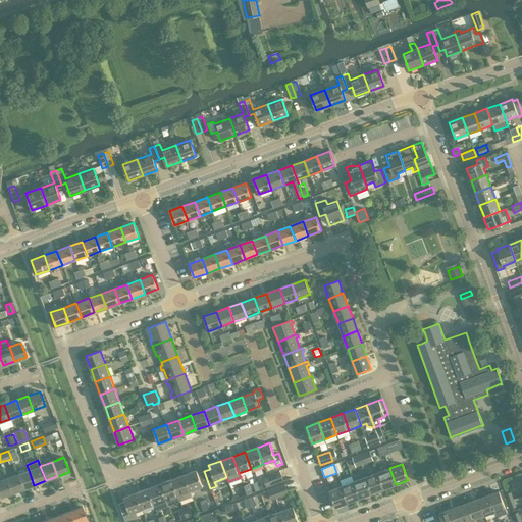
[(384,488),(396,484),(389,468),(378,473),(384,488)]
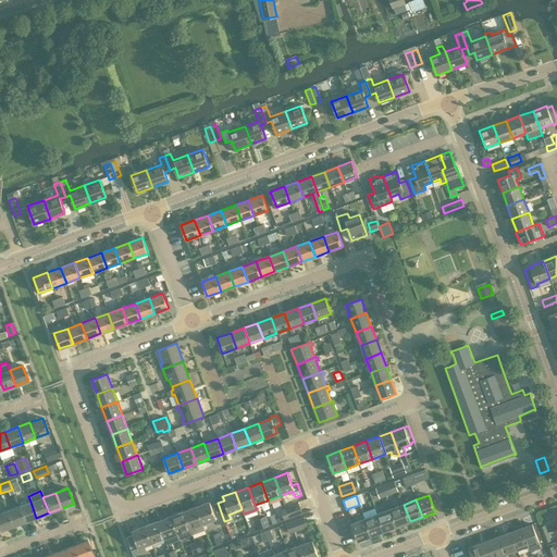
[(36,518),(31,502),(19,506),(24,522),(36,518)]
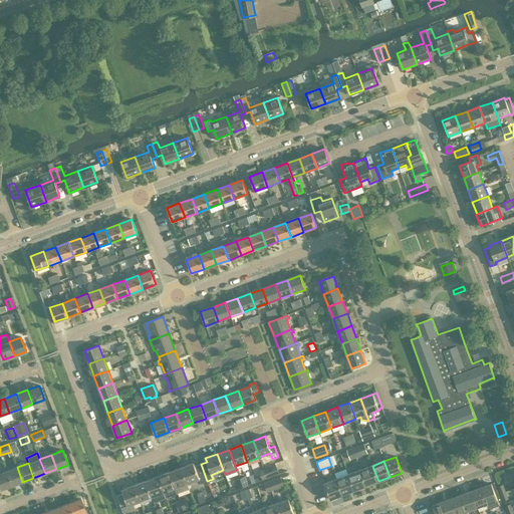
[(207,481),(201,464),(195,467),(193,463),(182,467),(188,483),(199,479),(201,484),(207,481)]
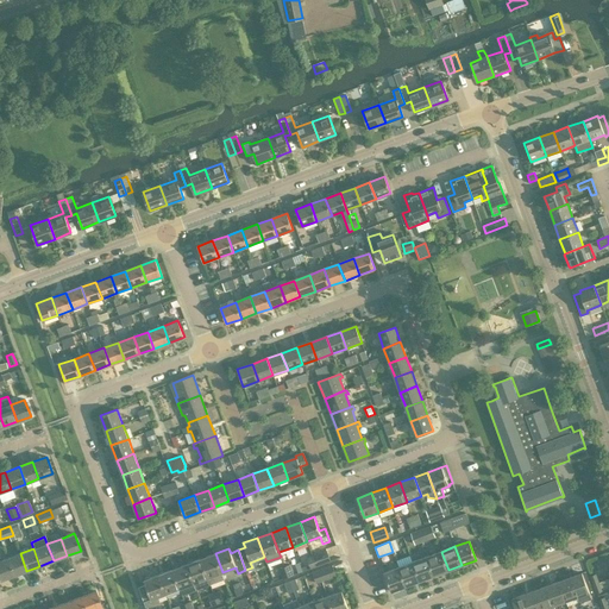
[(312,557),(316,566),(331,560),(327,551),(312,557)]
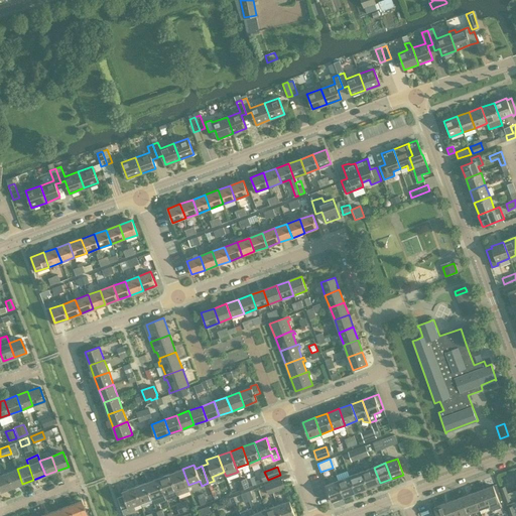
[(380,483),(374,468),(362,472),(368,488),(380,483)]
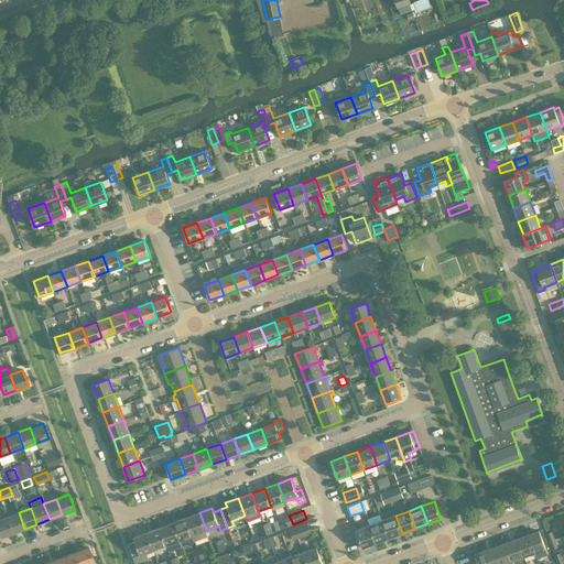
[(11,533),(24,529),(19,512),(6,517),(11,533)]
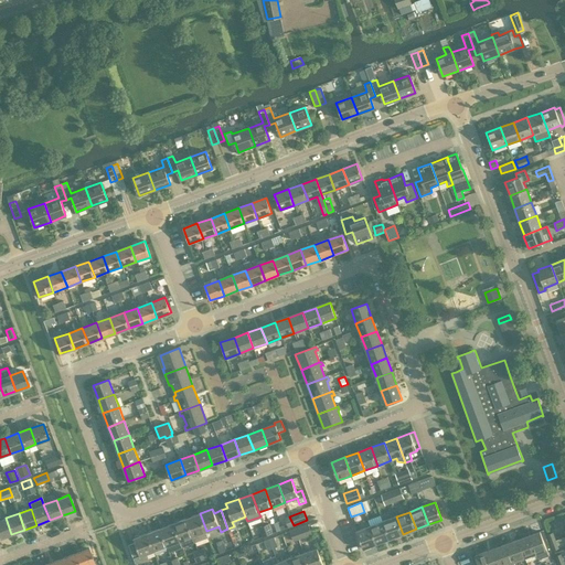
[(209,537),(206,531),(200,513),(187,518),(195,542),(209,537)]
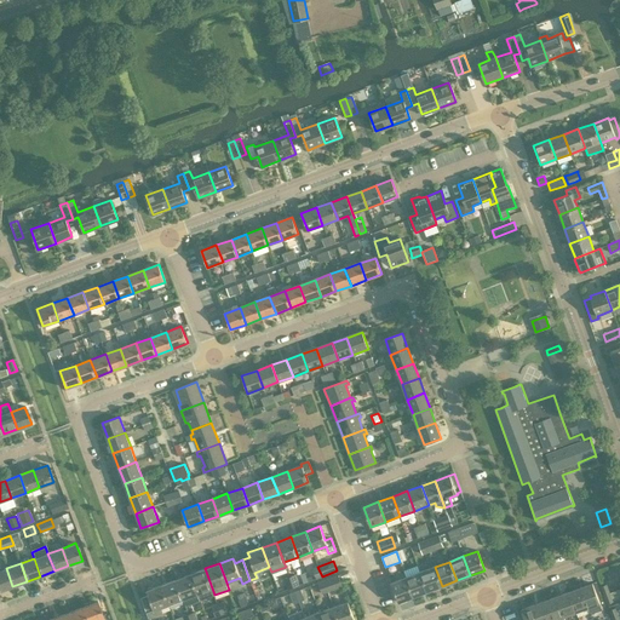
[(428,591),(442,586),(435,567),(420,573),(428,591)]
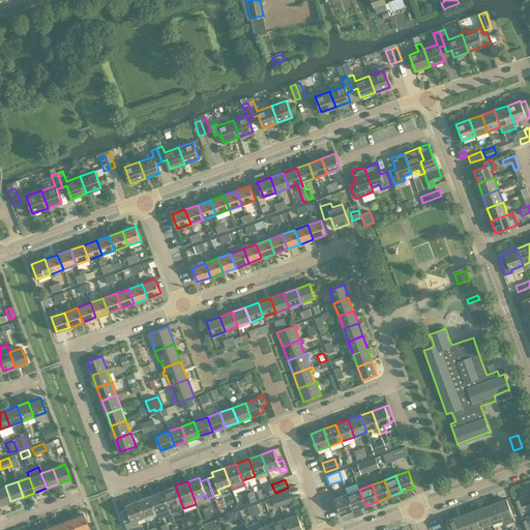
[(0,504),(10,501),(5,486),(0,488),(0,504)]
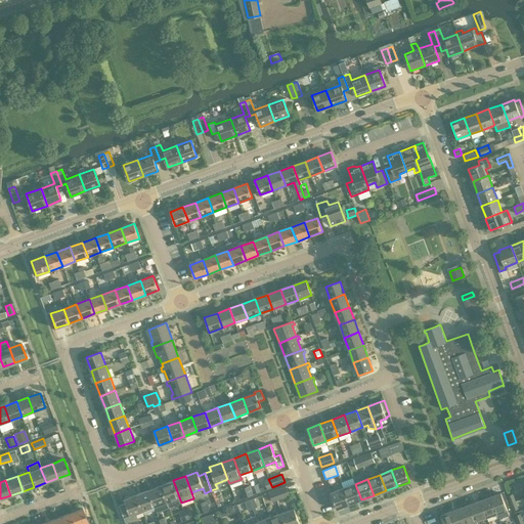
[(181,503),(173,480),(161,485),(167,501),(169,508),(181,503)]
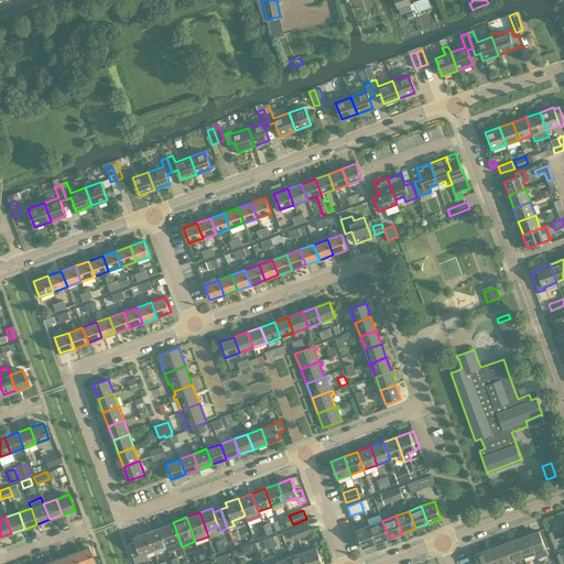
[(389,538),(382,521),(369,525),(376,543),(389,538)]
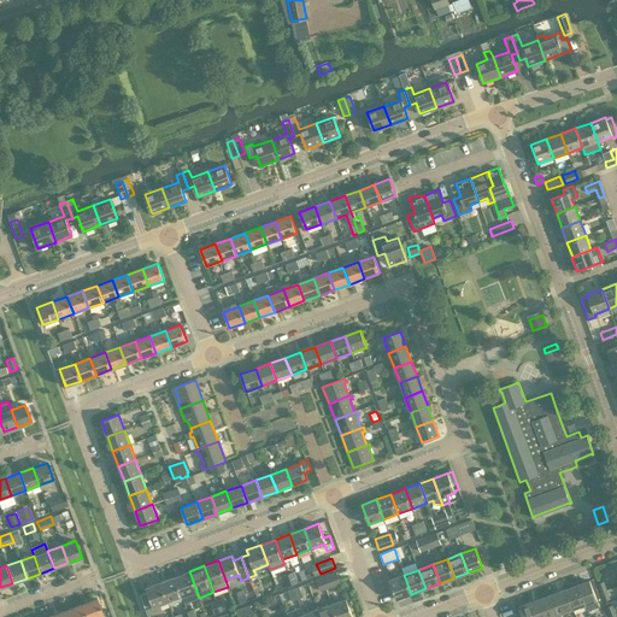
[(182,595),(197,591),(189,571),(175,576),(182,595)]
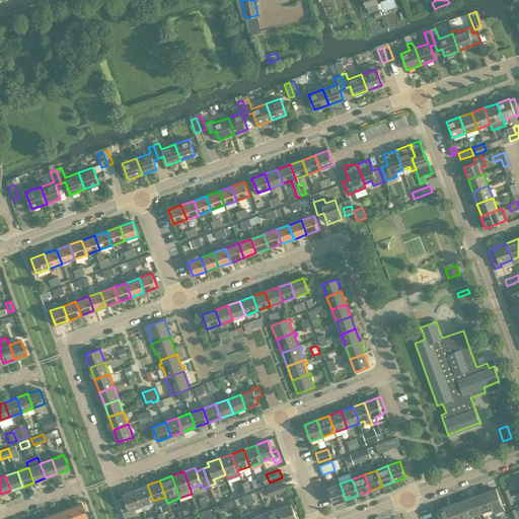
[(247,482),(242,483),(245,492),(250,490),(247,482)]
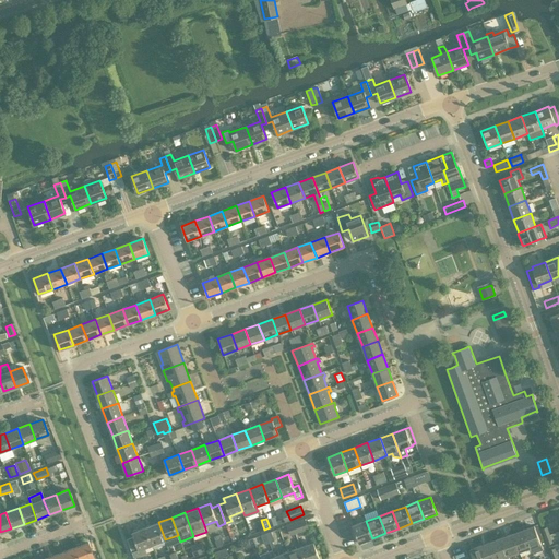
[(292,524),(295,533),(309,528),(305,519),(292,524)]
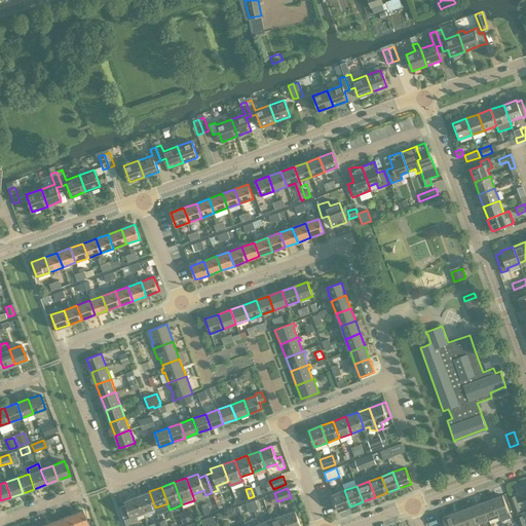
[(338,511),(350,506),(344,490),(332,495),(338,511)]
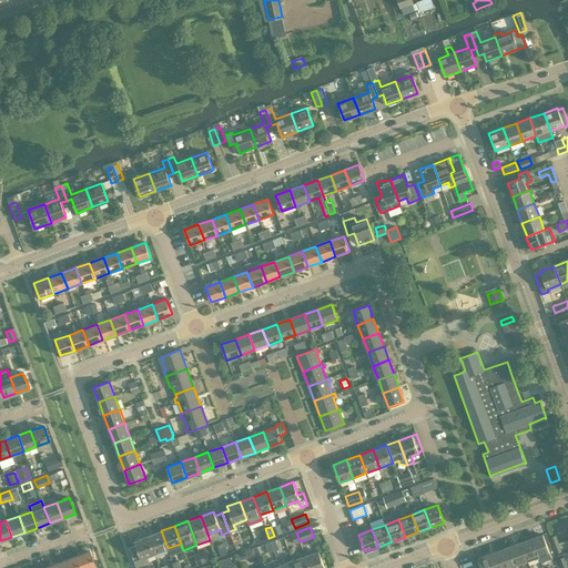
[(168,548),(161,530),(148,536),(154,554),(168,548)]
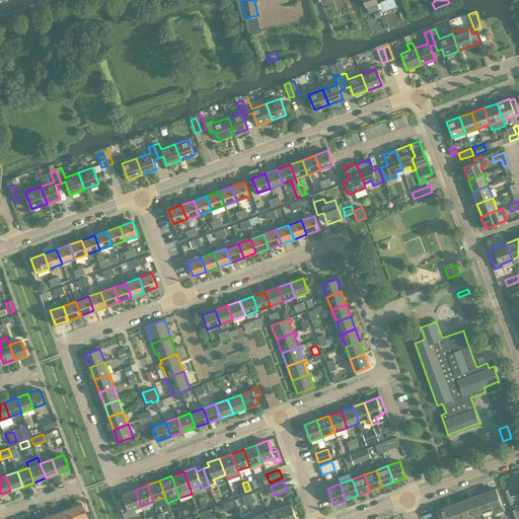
[(487,492),(493,509),(500,506),(501,509),(504,508),(497,489),(487,492)]
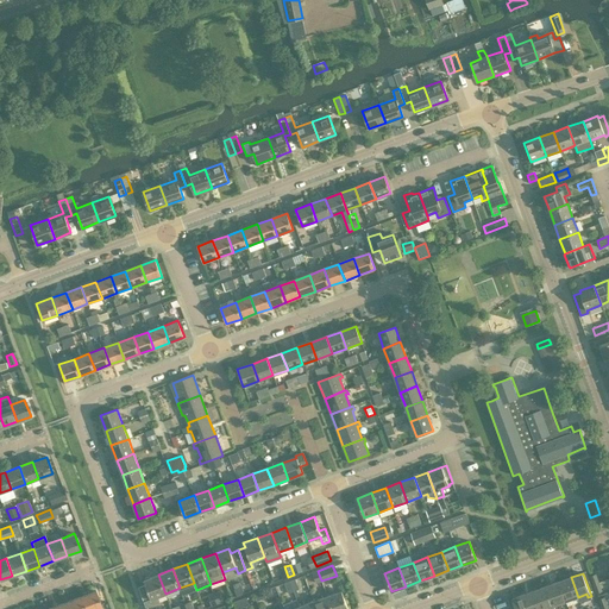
[(158,596),(165,594),(158,575),(144,579),(145,584),(138,588),(146,607),(161,602),(158,596)]
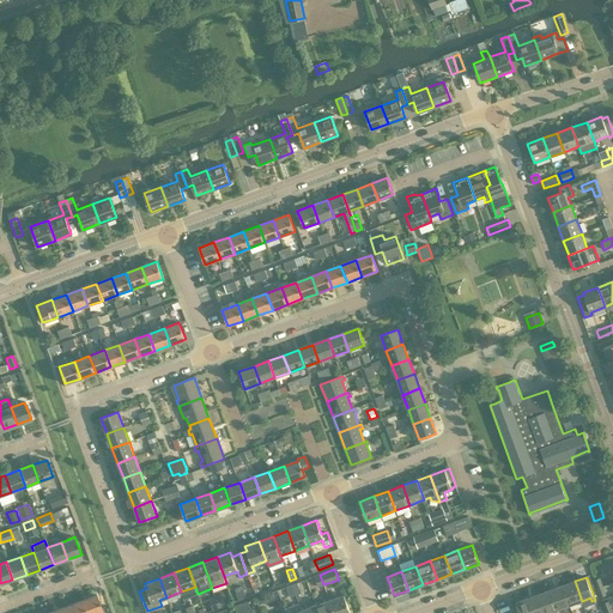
[(570,605),(582,601),(575,581),(562,586),(570,605)]
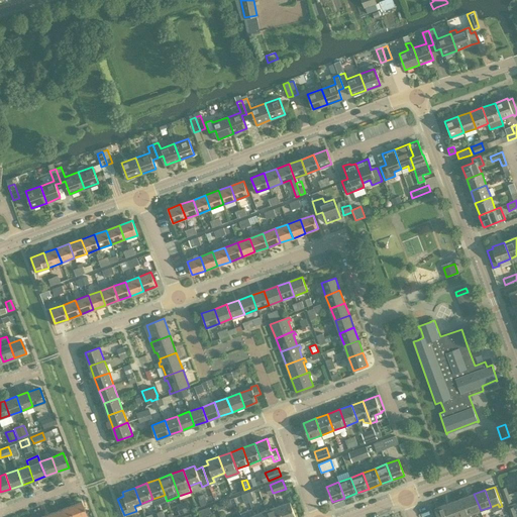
[(250,492),(245,494),(248,502),(253,500),(250,492)]
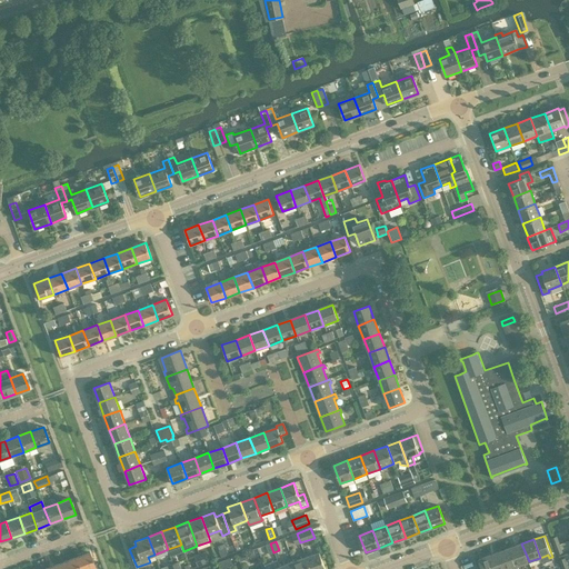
[(529,561),(521,543),(511,548),(518,566),(529,561)]
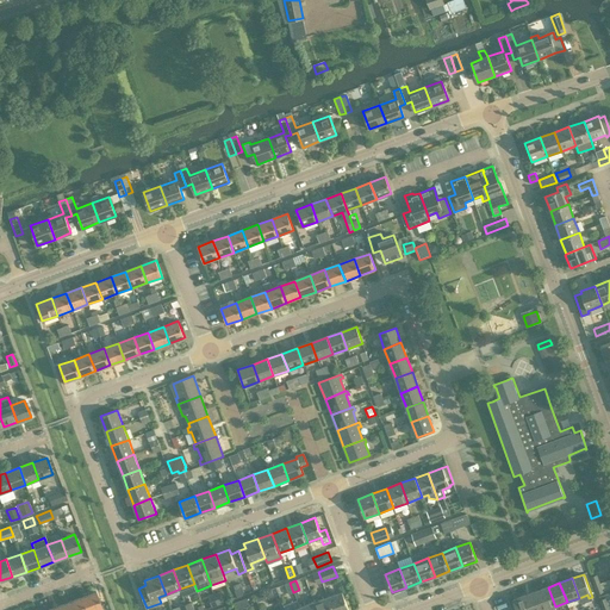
[(242,587),(235,590),(237,598),(246,595),(242,587)]
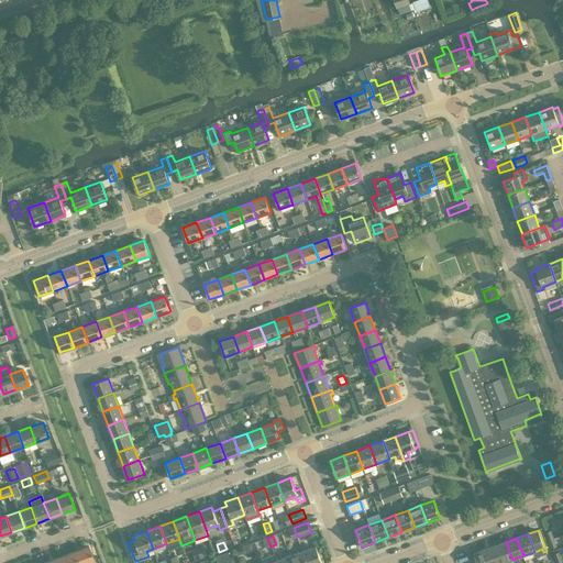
[(501,562),(503,562),(512,560),(506,542),(495,545),(501,562)]
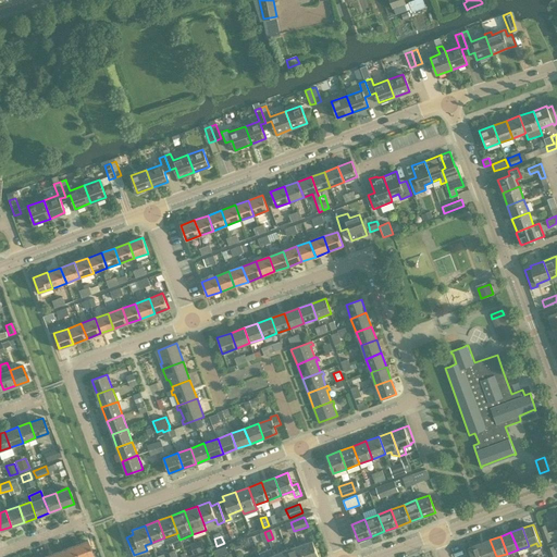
[(87,540),(73,545),(76,556),(86,556),(93,555),(87,540)]
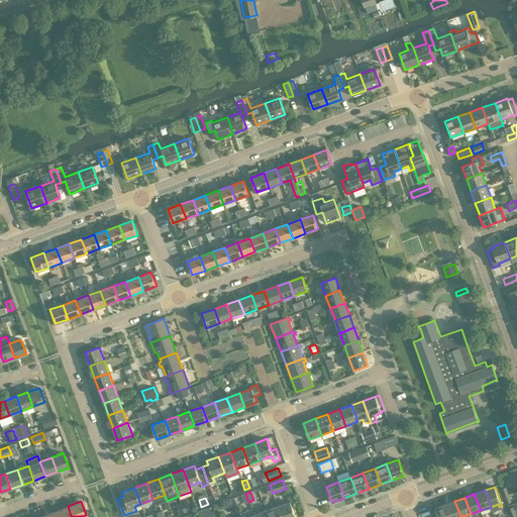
[(460,516),(454,501),(444,505),(448,516),(460,516)]
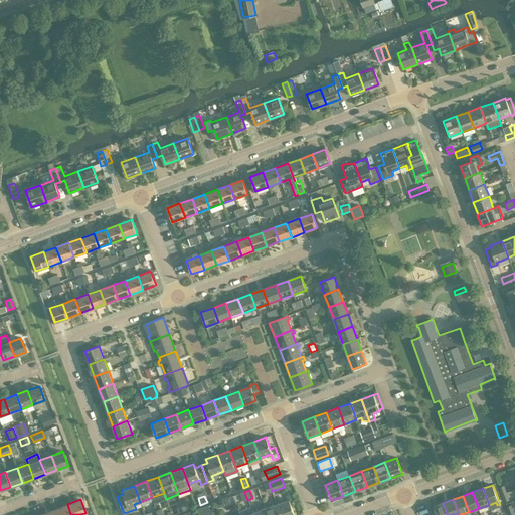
[(294,514),(289,500),(277,504),(281,514),(294,514)]
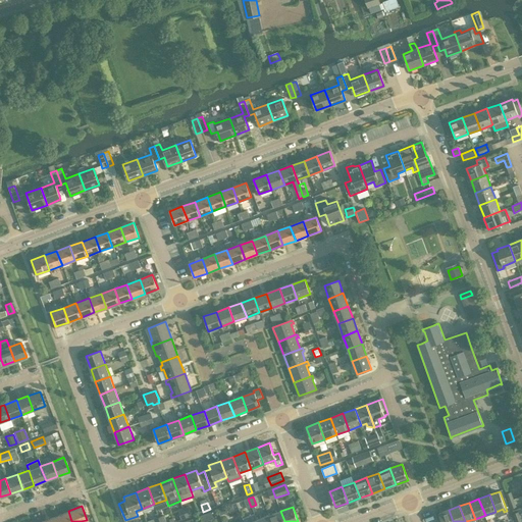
[(441,521),(453,521),(449,510),(438,514),(441,521)]
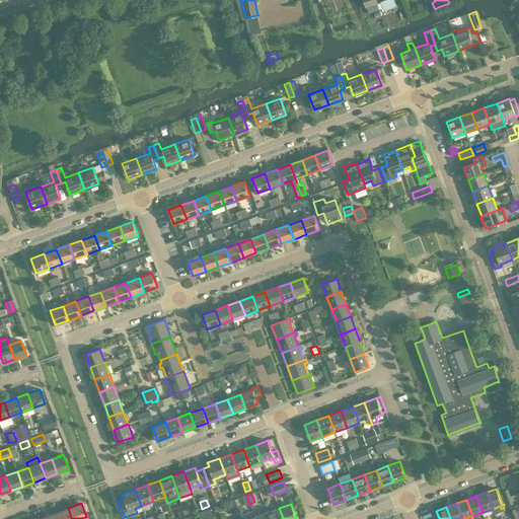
[(57,518),(71,518),(68,508),(55,513),(57,518)]
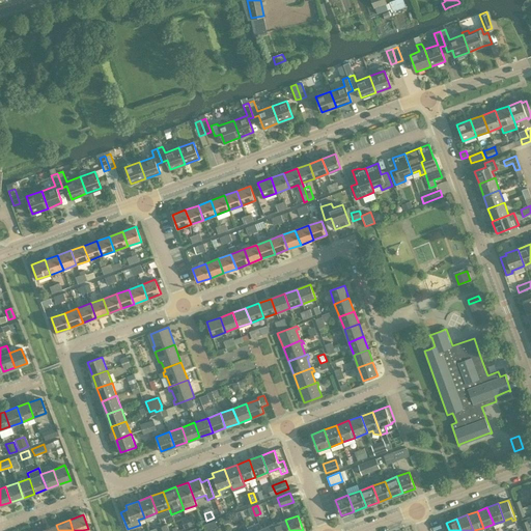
[(289,530),(285,520),(273,524),(275,530),(289,530)]
